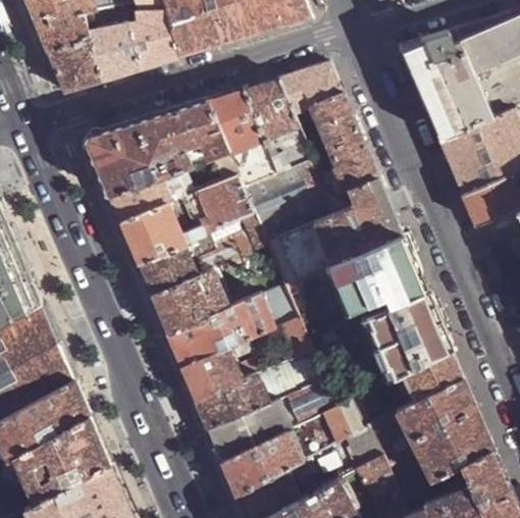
[(92,0),(28,0),(31,7),(35,17),(84,13),(98,12),(92,0)]
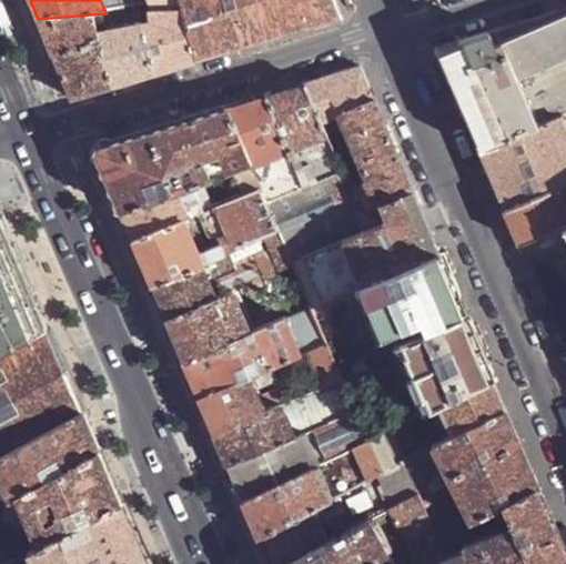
[(100,0),(107,13),(150,3),(152,12),(181,9),(179,0),(100,0)]
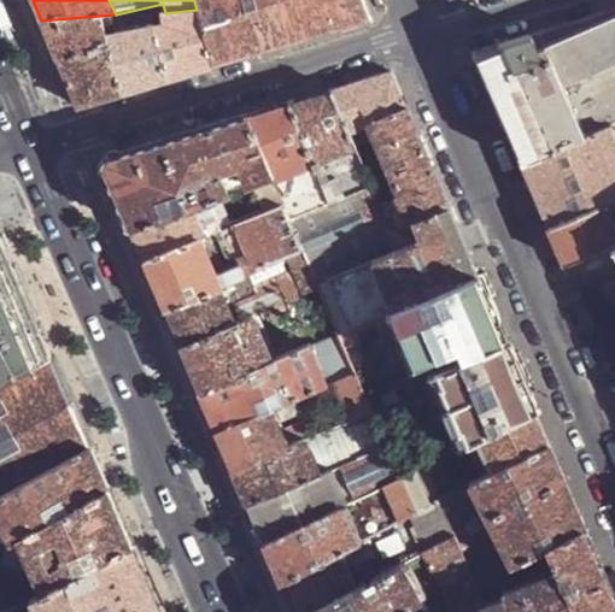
[(194,0),(197,10),(212,70),(369,23),(358,0),(194,0)]
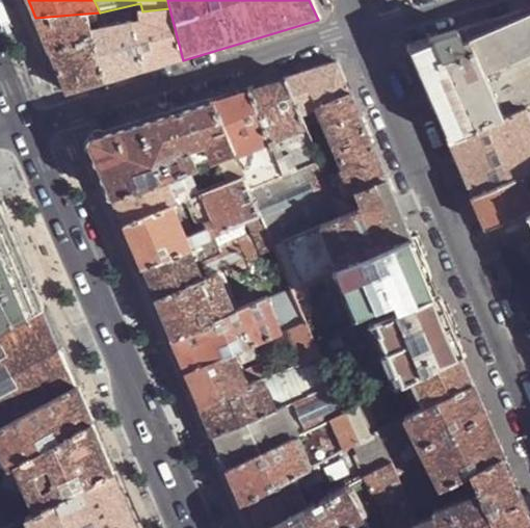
[(100,12),(85,14),(90,31),(130,26),(142,24),(142,11),(140,3),(100,12)]
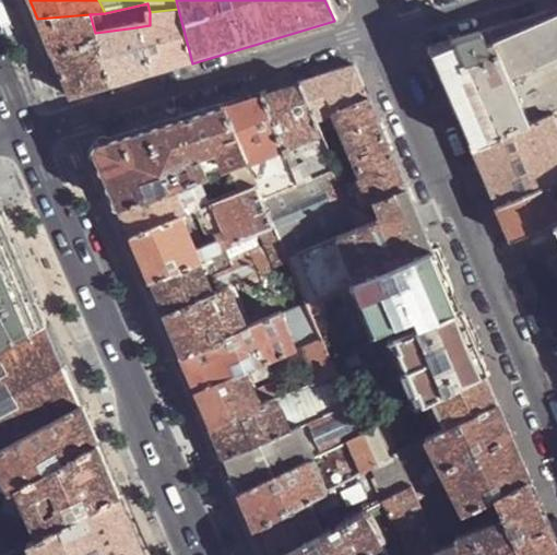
[(137,27),(152,77),(192,63),(178,9),(150,12),(150,25),(137,27)]
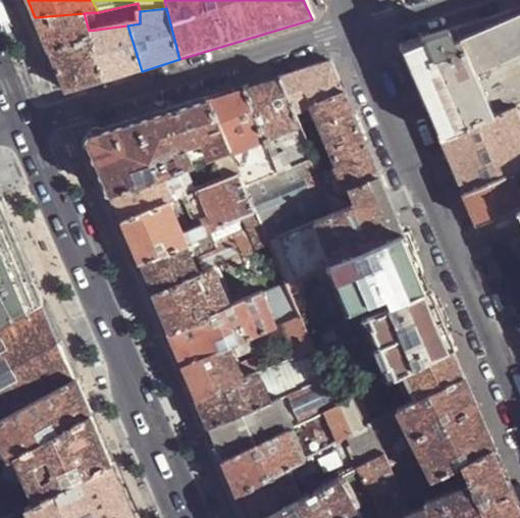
[(458,42),(519,15),(519,10),(449,32),(453,44),(458,42)]
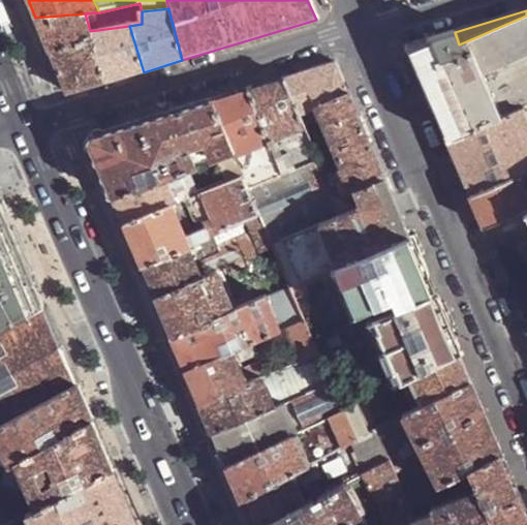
[(85,13),(35,18),(45,41),(51,55),(92,38),(90,31),(85,13)]
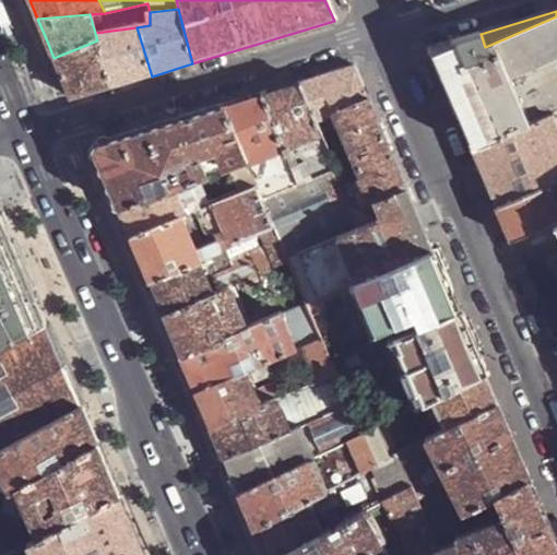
[(556,16),(490,45),(506,80),(556,59),(556,16)]
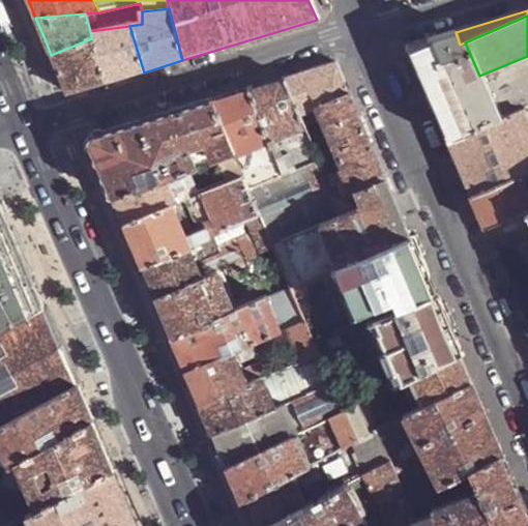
[(129,26),(90,31),(92,38),(105,84),(144,72),(129,26)]
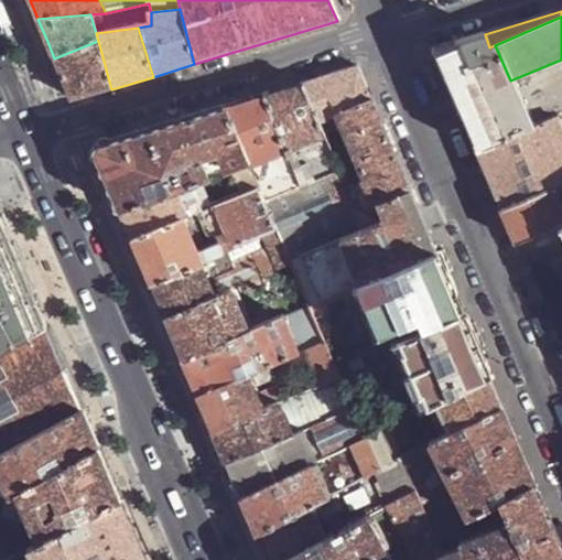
[(475,153),(532,129),(510,81),(495,45),(489,47),(485,34),(453,44),(455,53),(444,56),(439,70),(451,97),(468,139),(475,153)]
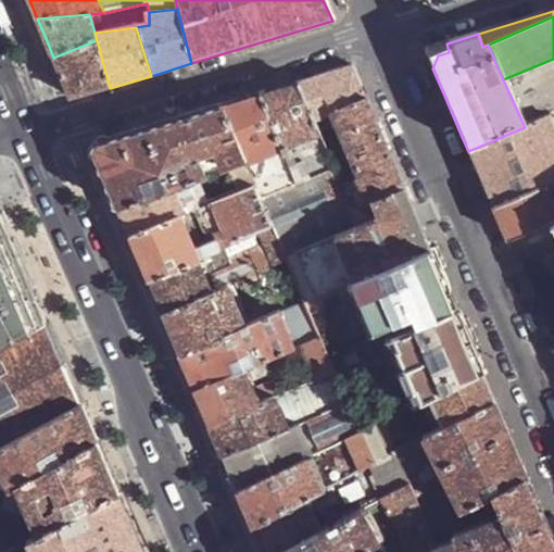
[(64,85),(71,100),(110,88),(97,40),(53,58),(64,85)]
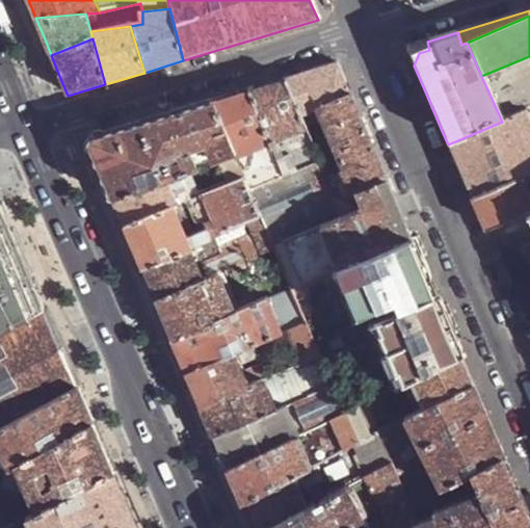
[(406,48),(414,66),(419,53),(429,50),(427,42),(406,48)]
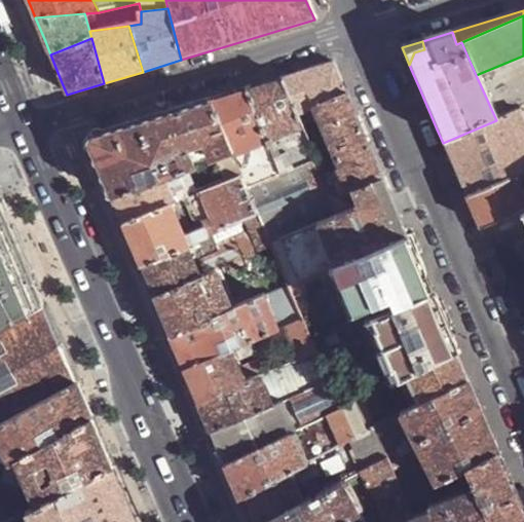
[(523,56),(476,75),(496,120),(516,113),(523,109),(523,56)]
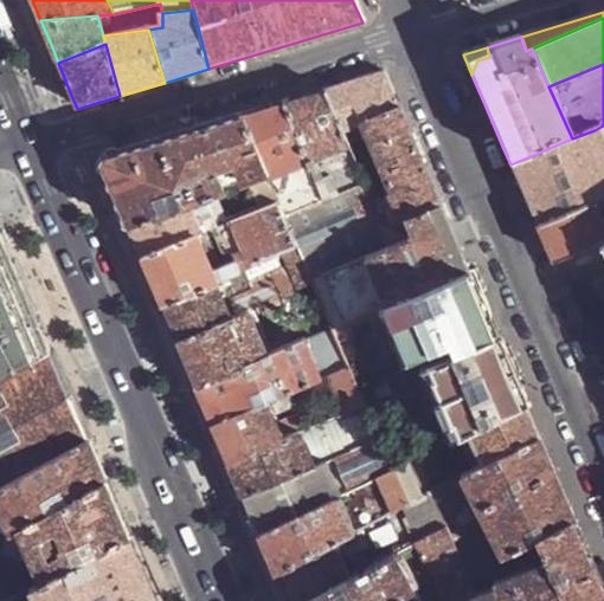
[(322,91),(340,133),(358,124),(396,108),(387,86),(381,73),(322,91)]
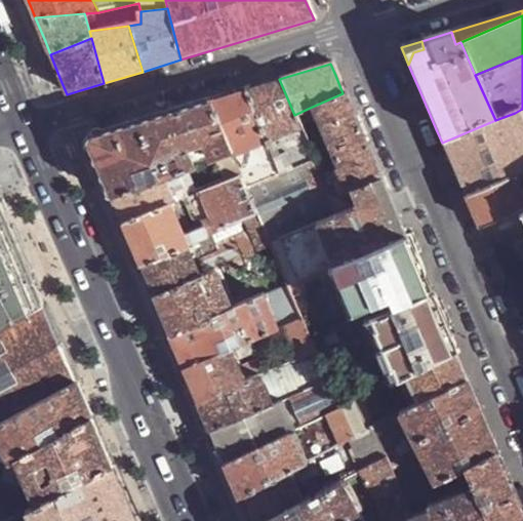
[(279,79),(244,90),(266,143),(299,127),(294,115),(279,79)]
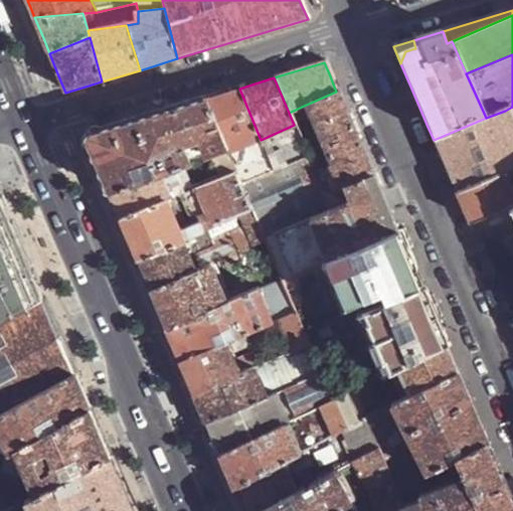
[(239,89),(204,99),(225,150),(227,155),(261,140),(239,89)]
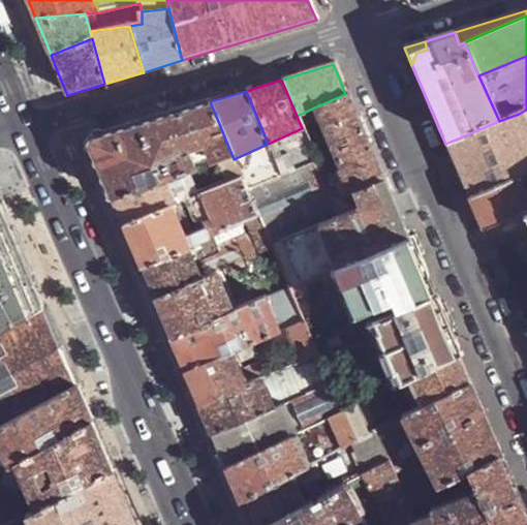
[(363,133),(345,94),(312,109),(320,127),(327,141),(329,146),(341,171),(339,172),(349,193),(351,192),(383,182),(363,133)]
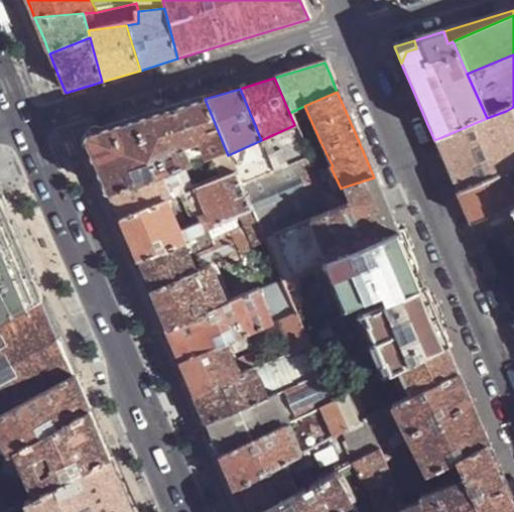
[(205,99),(93,134),(89,136),(87,141),(88,147),(96,164),(99,171),(105,188),(107,194),(159,174),(173,169),(188,164),(182,146),(200,141),(206,157),(211,156),(226,150),(205,99)]
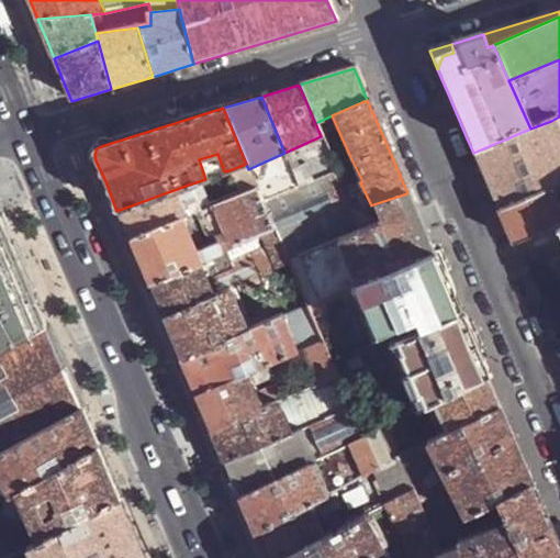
[(488,185),(497,210),(548,188),(559,182),(559,140),(551,121),(530,129),(473,153),(488,185)]
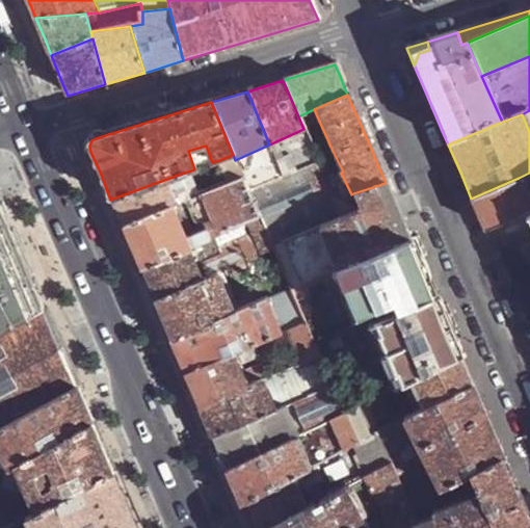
[(322,128),(307,135),(313,150),(324,144),(328,141),(322,128)]
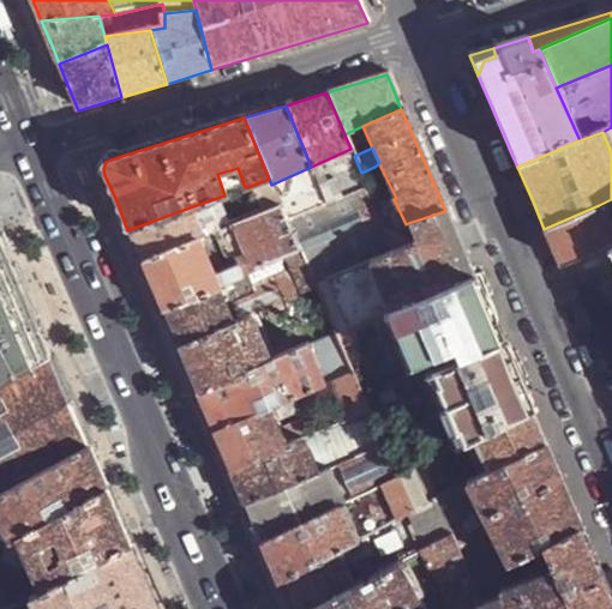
[(351,149),(311,167),(313,174),(316,180),(322,193),(327,206),(352,196),(369,190),(361,173),(354,156),(351,149)]
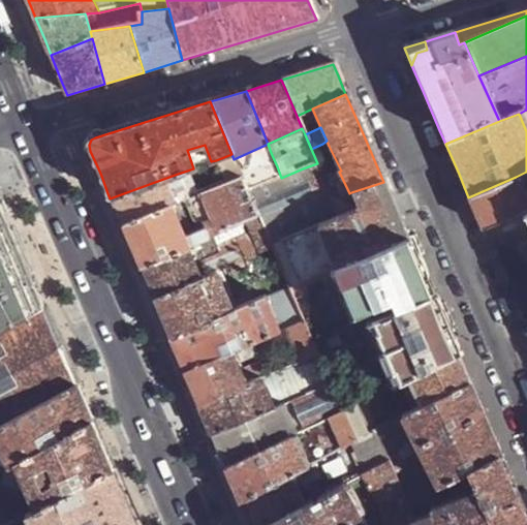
[(225,183),(241,177),(234,159),(231,154),(216,160),(225,183)]
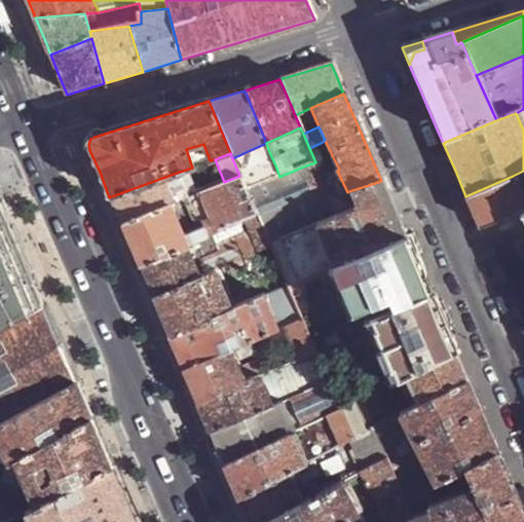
[(275,165),(241,181),(247,191),(279,177),(275,165)]
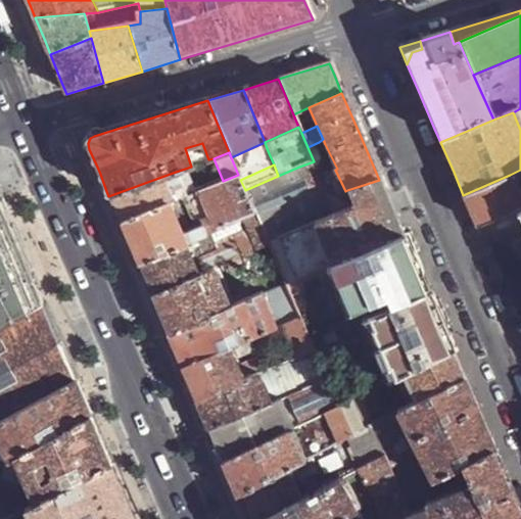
[(256,217),(268,244),(312,225),(323,221),(318,208),(299,167),(278,176),(245,190),(256,217)]
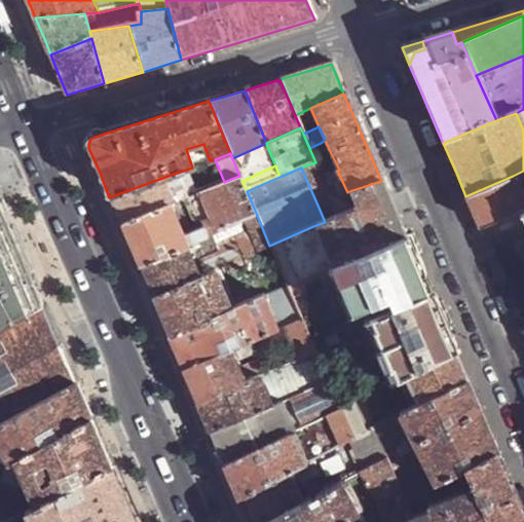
[(523,171),(513,176),(523,200),(523,171)]
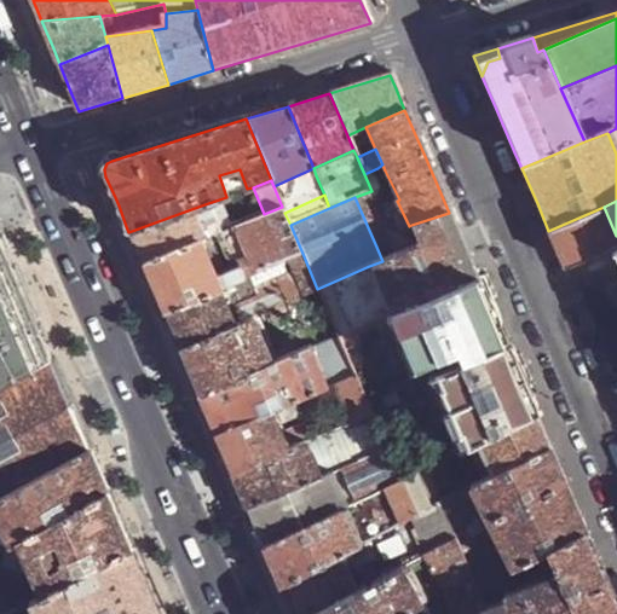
[(208,203),(191,209),(203,239),(219,232),(208,203)]
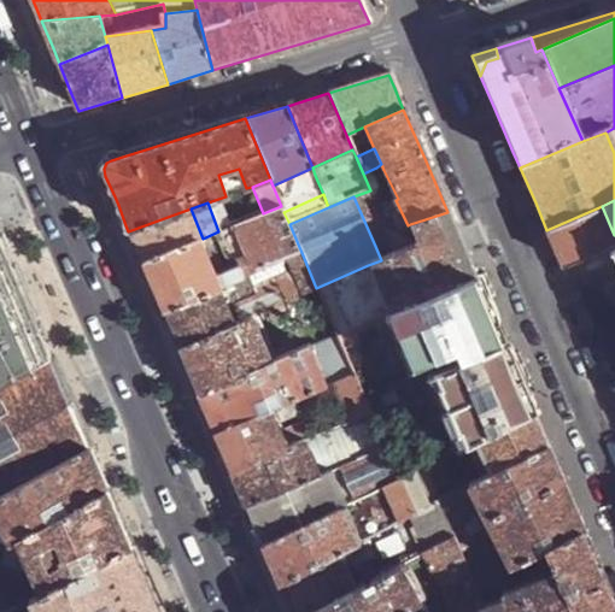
[(263,213),(233,227),(253,276),(288,262),(303,256),(290,224),(283,212),(281,206),(263,213)]
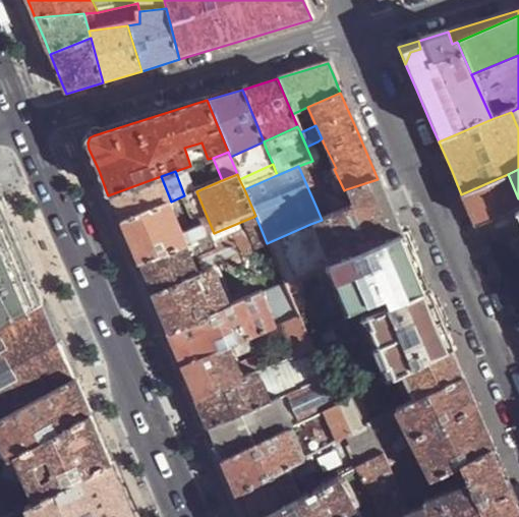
[(470,214),(475,227),(518,208),(518,198),(508,174),(461,194),(470,214)]
